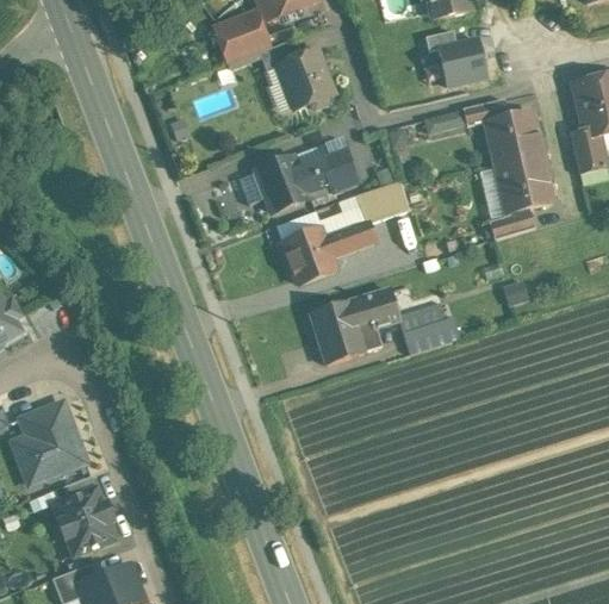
[(259,0),(266,17),(310,0),(259,0)]
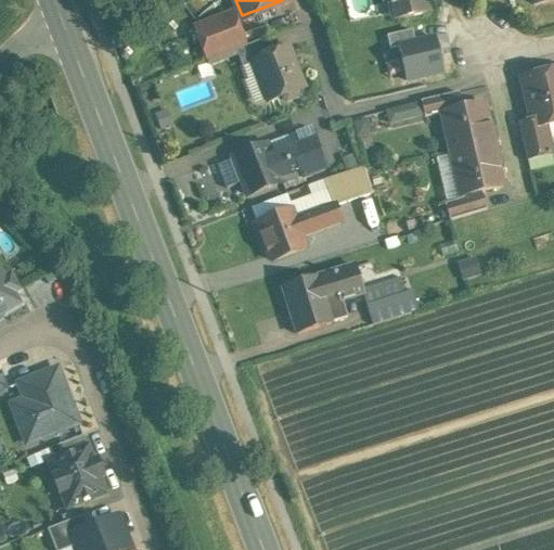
[(390,0),(394,15),(428,9),(426,0),(390,0)]
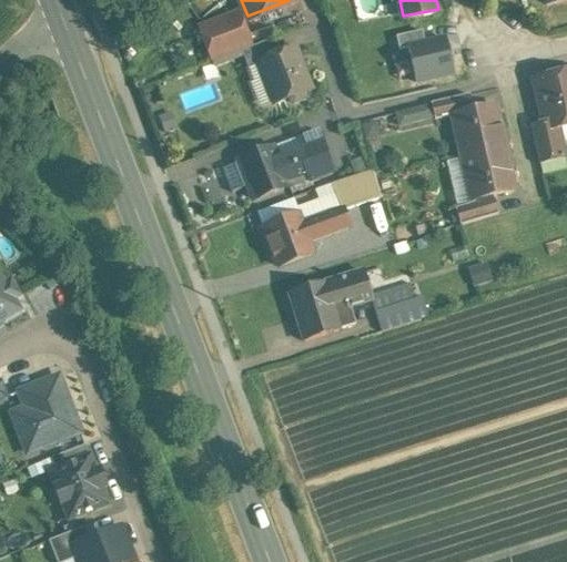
[(239,4),(195,20),(209,57),(252,41),(239,4)]
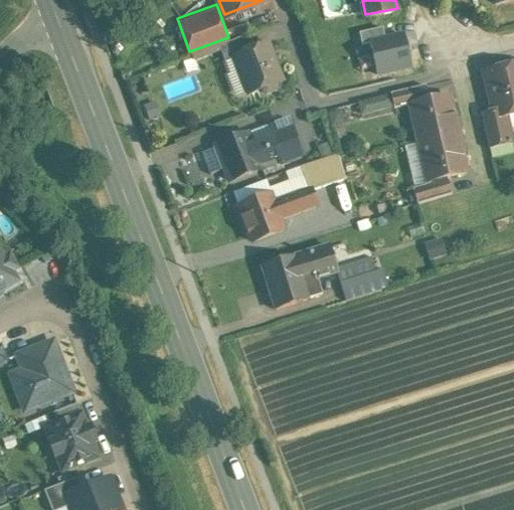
[(249,30),(219,42),(225,58),(235,54),(235,53),(255,45),(249,30)]
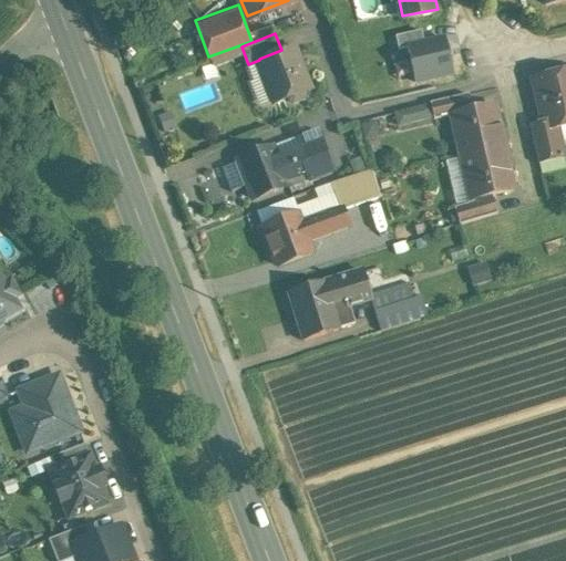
[(445,34),(409,43),(409,47),(415,78),(454,70),(445,34)]
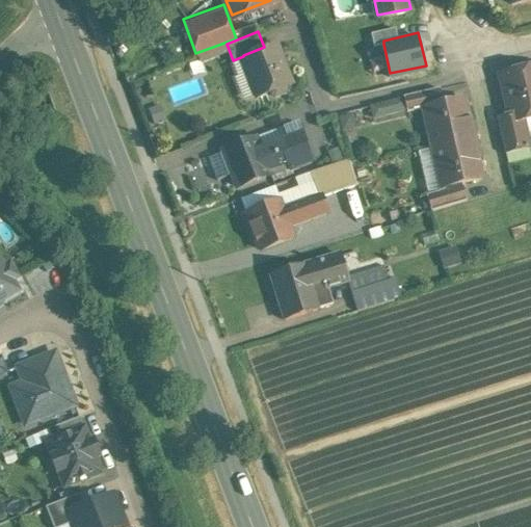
[(264,47),(243,55),(243,56),(258,94),(270,88),(271,91),(275,94),(286,89),(287,85),(286,83),(291,81),(275,43),(264,47)]
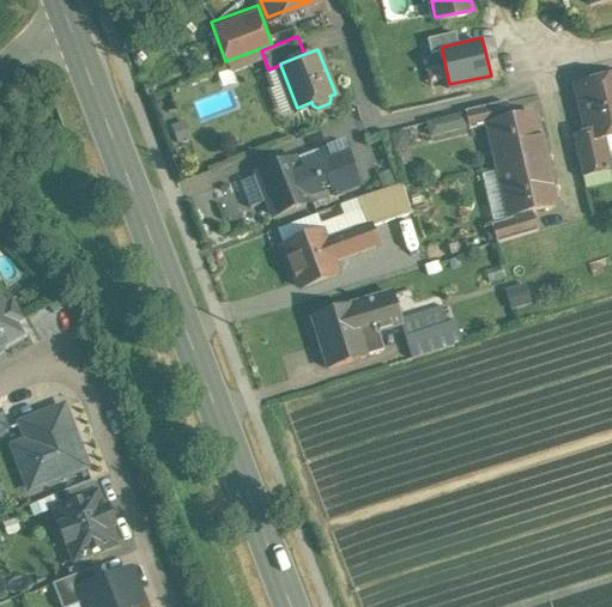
[(611,72),(577,80),(588,127),(591,137),(603,134),(611,131),(611,72)]
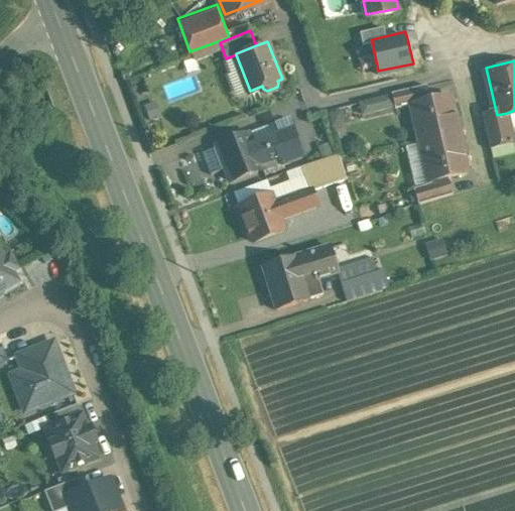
[(427,82),(392,90),(395,105),(412,101),(430,97),(427,82)]
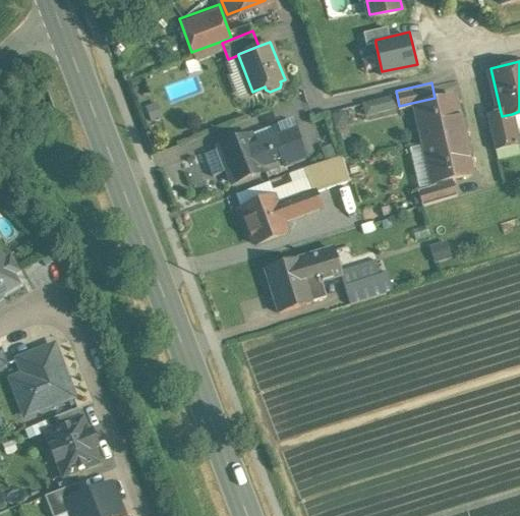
[(435,98),(416,102),(425,140),(462,132),(453,93),(435,98)]
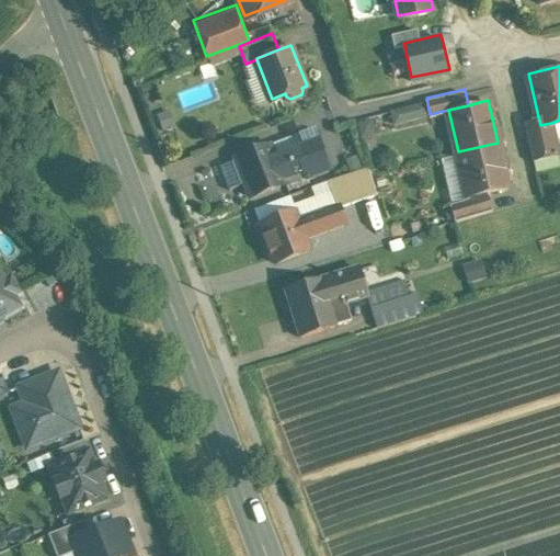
[(551,123),(540,125),(538,116),(524,120),(533,158),(558,152),(551,123)]
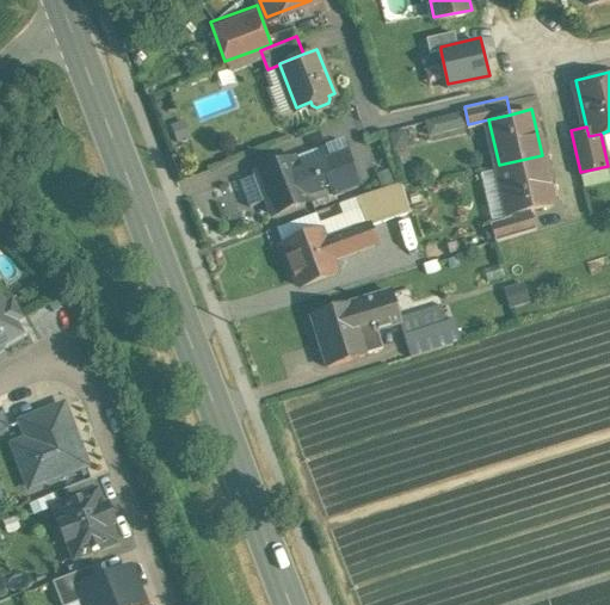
[(343,143),(327,148),(331,156),(338,177),(342,186),(356,180),(343,143)]
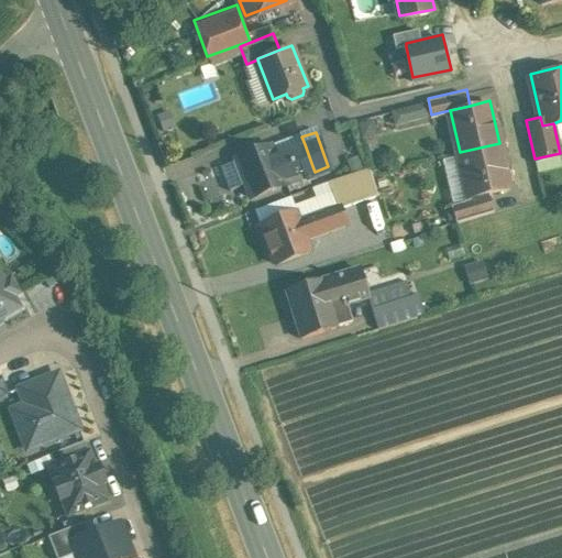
[(297,146),(276,155),(272,143),(237,156),(252,195),(286,182),(285,181),(307,172),(305,165),(297,146)]
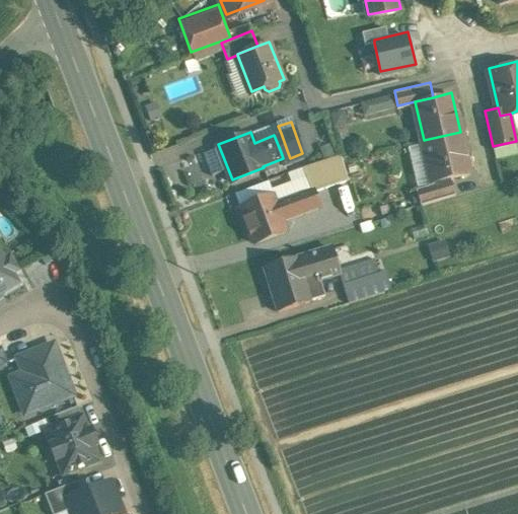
[(460,132),(424,140),(433,179),(451,175),(469,170),(460,132)]
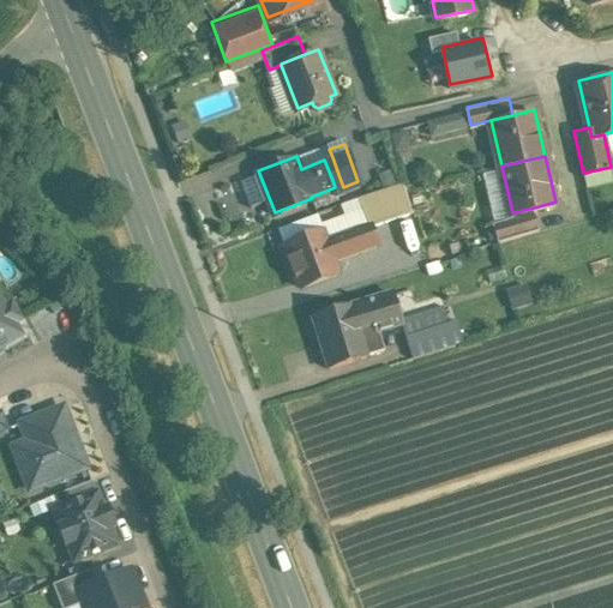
[(340,178),(332,157),(324,160),(332,180),(340,178)]
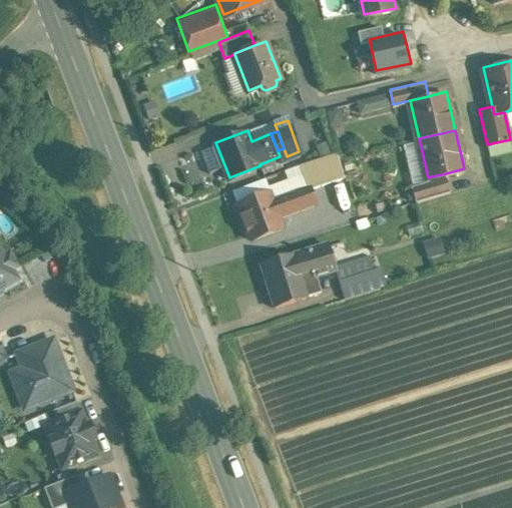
[(338,151),(301,163),(308,184),(310,183),(311,186),(345,175),(338,151)]
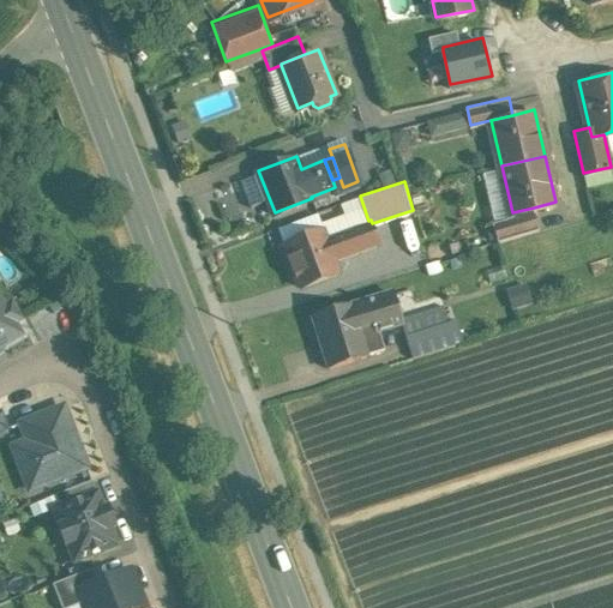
[(534,208),(512,212),(512,215),(493,221),(498,239),(540,227),(534,208)]
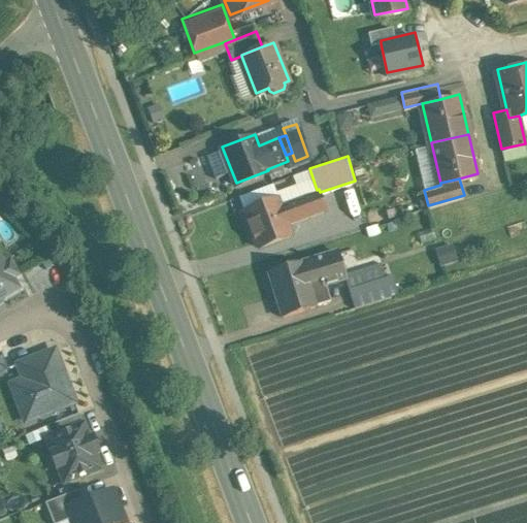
[(278,196),(244,209),(252,228),(253,228),(259,244),(293,232),(289,222),(326,208),(320,192),(319,189),(317,190),(282,203),(278,196)]
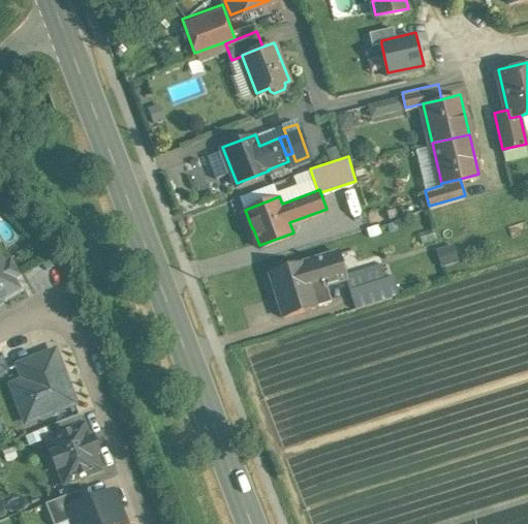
[(304,262),(270,271),(283,314),(317,304),(331,300),(324,282),(346,276),(347,275),(346,272),(340,250),(304,260),(304,262)]
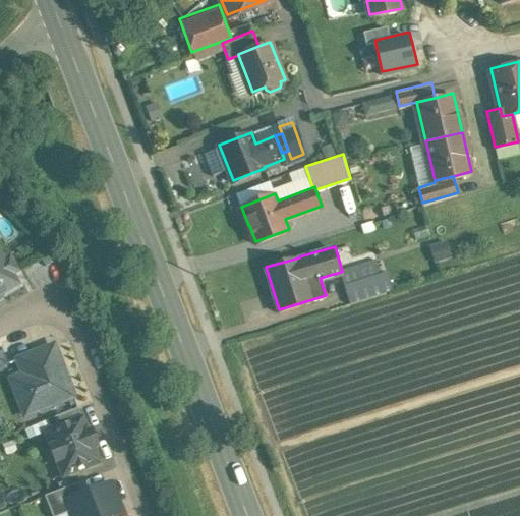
[(4,259),(0,250),(0,291),(17,281),(12,271),(17,268),(10,255),(4,259)]
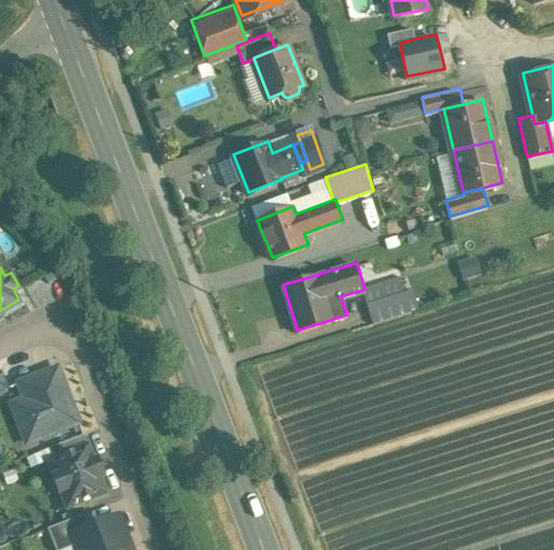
[(400,273),(363,285),(364,289),(363,290),(366,302),(406,290),(400,273)]
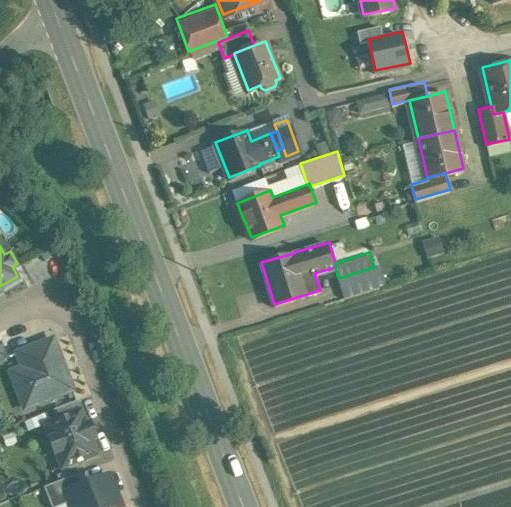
[(374,267),(338,278),(344,295),(386,282),(380,264),(374,267)]
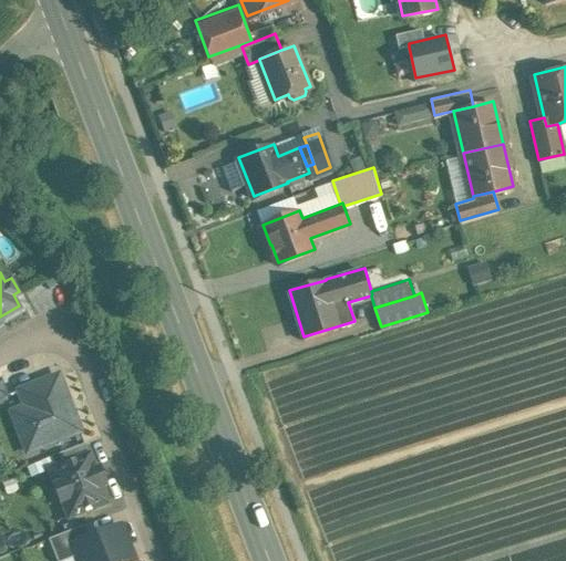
[(59,373),(20,387),(31,416),(17,421),(28,448),(80,427),(59,373)]
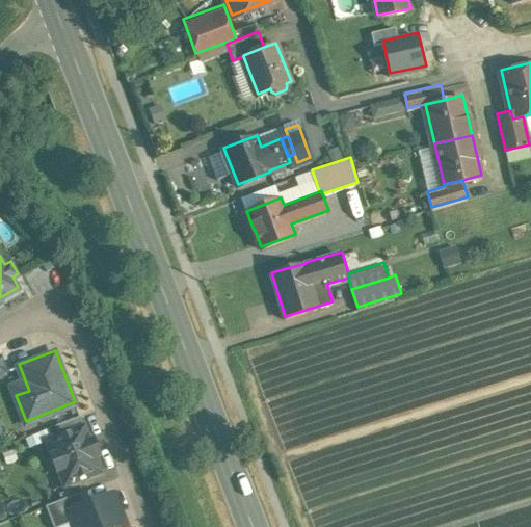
[(80,414),(56,423),(60,435),(84,425),(80,414)]
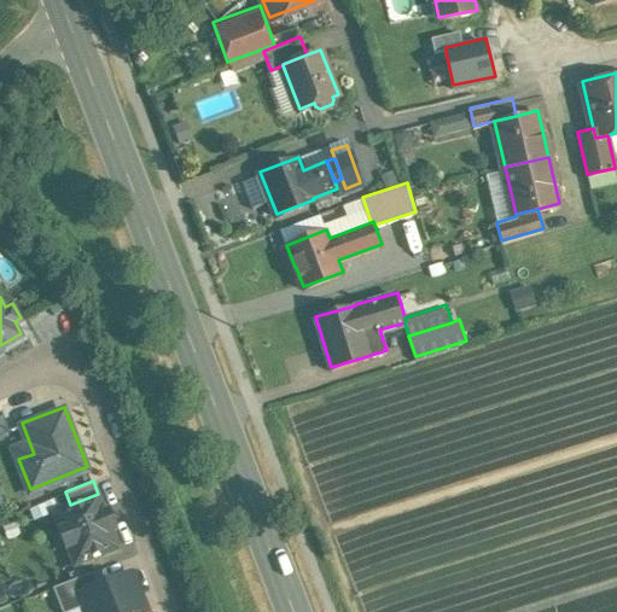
[(70,505),(57,510),(63,525),(60,526),(68,545),(75,542),(81,558),(117,543),(98,494),(70,505)]
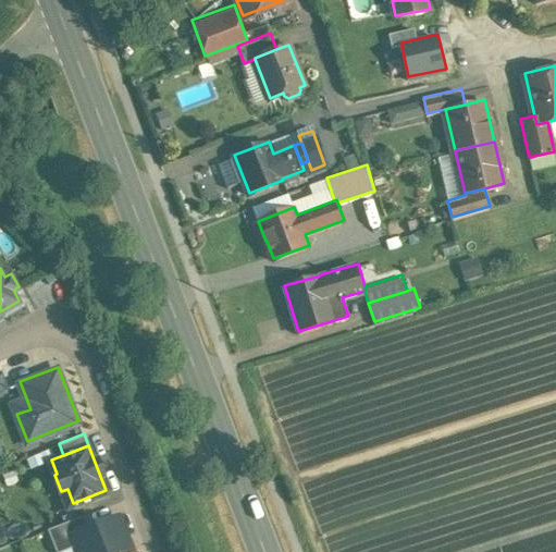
[(85,513),(48,527),(58,551),(74,544),(70,532),(89,525),(85,513)]
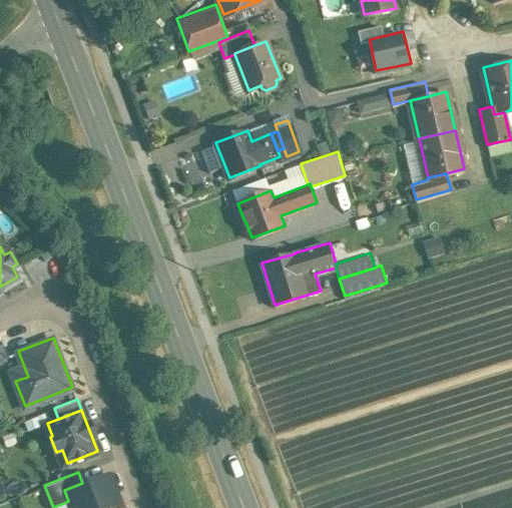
[(82,483),(64,490),(68,501),(71,507),(116,507),(123,506),(109,472),(82,483)]
